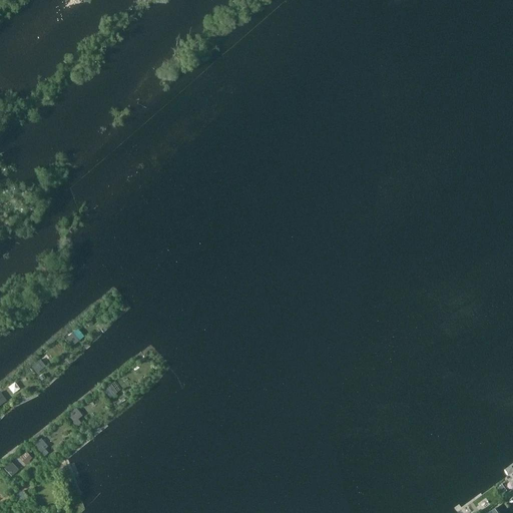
[(72,334),(65,339),(72,347),(78,342),(72,334)]
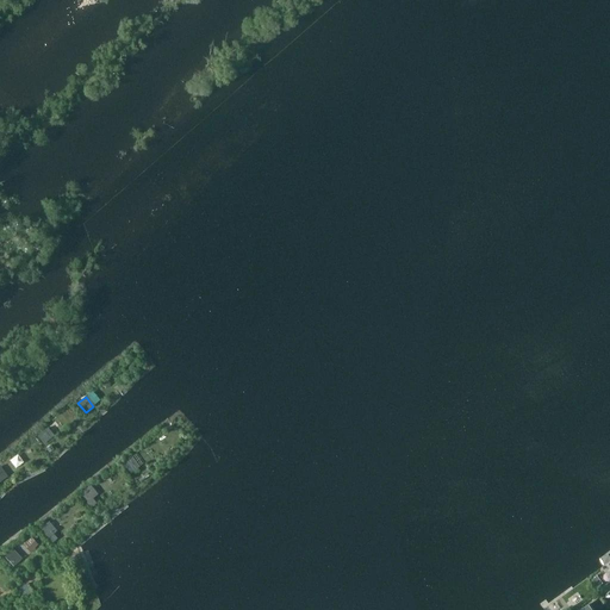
[(47,429),(37,436),(44,444),(53,437),(47,429)]
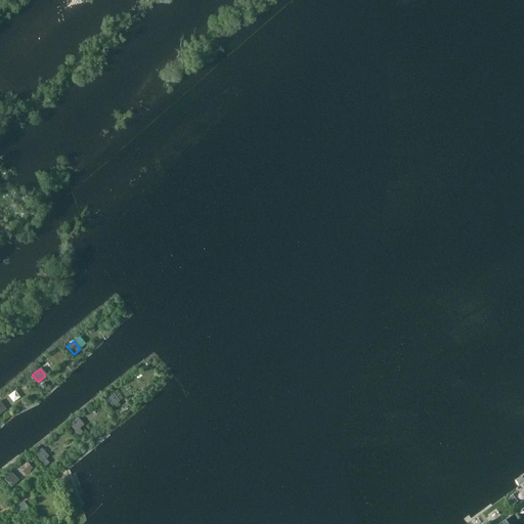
[(113,392),(105,397),(112,406),(120,401),(113,392)]
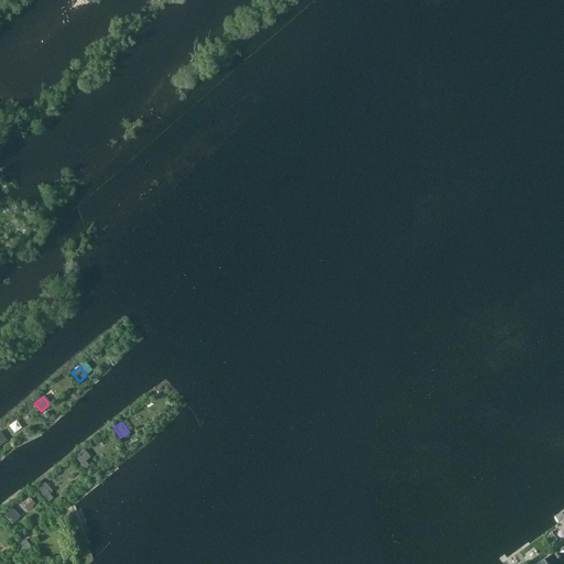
[(83,448),(75,456),(80,464),(80,465),(84,469),(89,465),(86,461),(90,457),(83,448)]
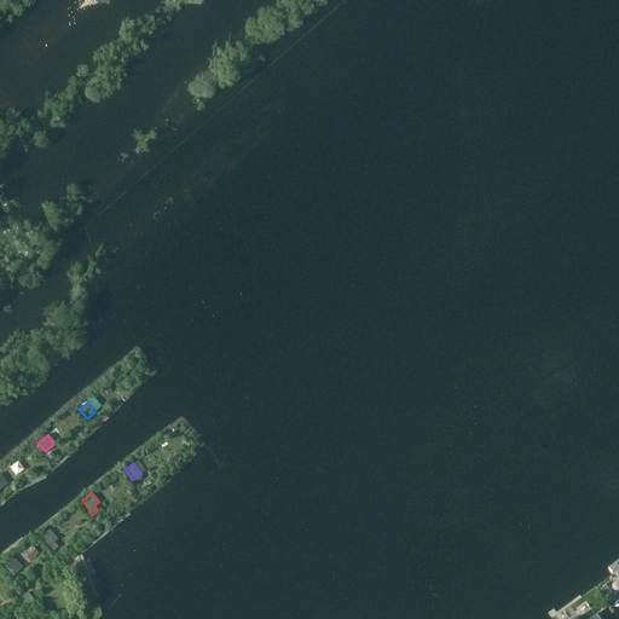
[(50,530),(41,537),(53,551),(58,547),(55,542),(57,539),(50,530)]
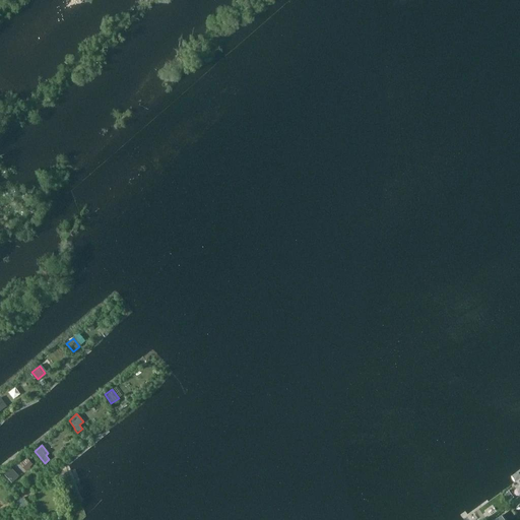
[(11,468),(4,475),(11,483),(18,476),(11,468)]
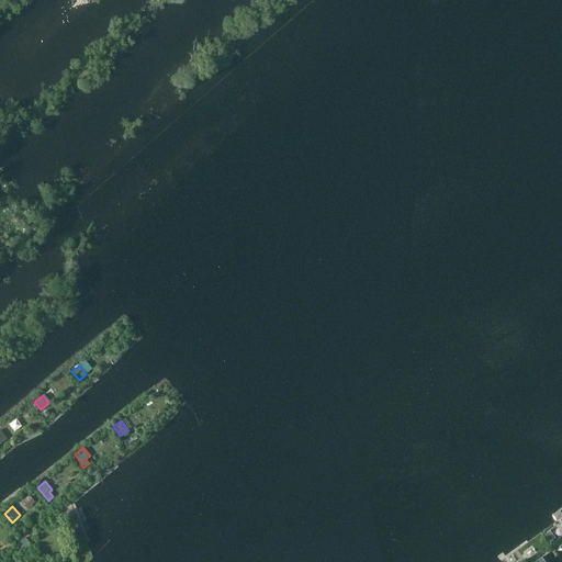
[(546,535),(550,541),(554,538),(550,531),(546,535)]
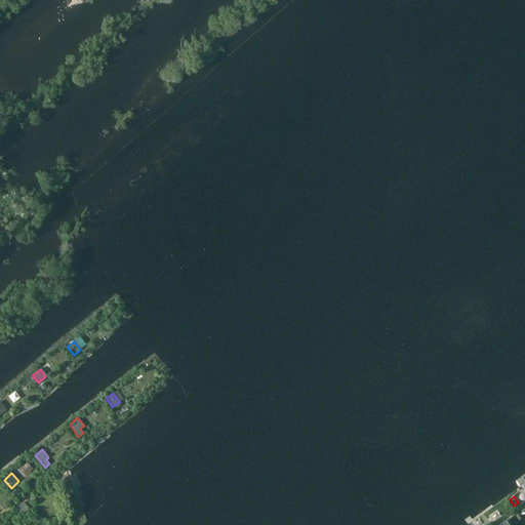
[(25,502),(16,507),(21,514),(29,510),(25,502)]
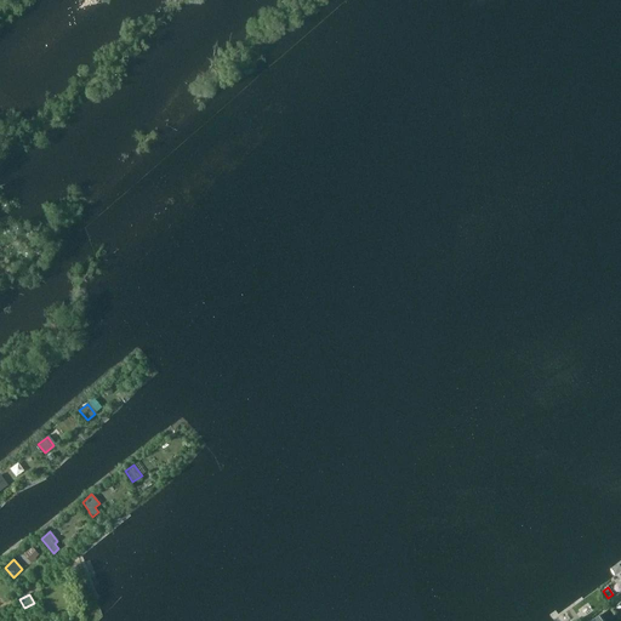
All buildings are outlined.
